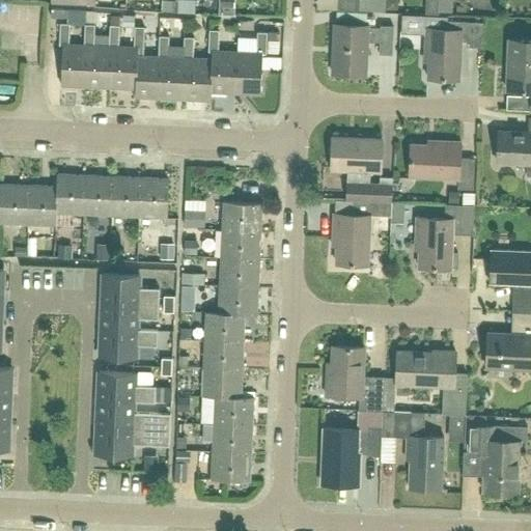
[(161,0),(162,9),(177,9),(177,0),(161,0)]
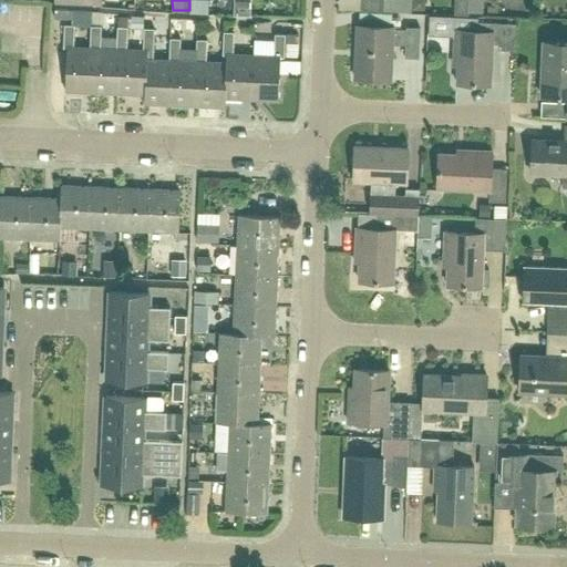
[(360,0),(360,10),(411,12),(411,0),(360,0)]
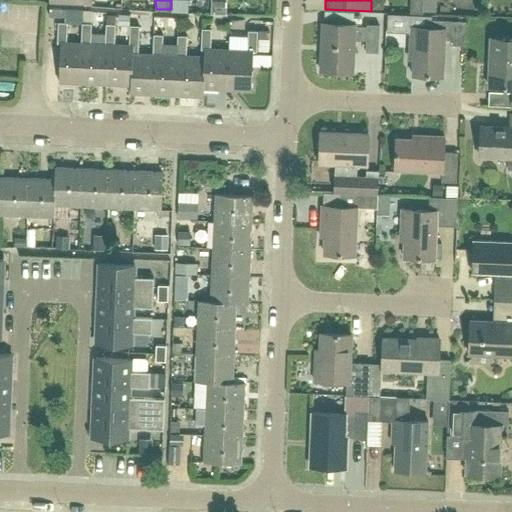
[(422,13),(422,0),(411,0),(411,12),(422,13)]
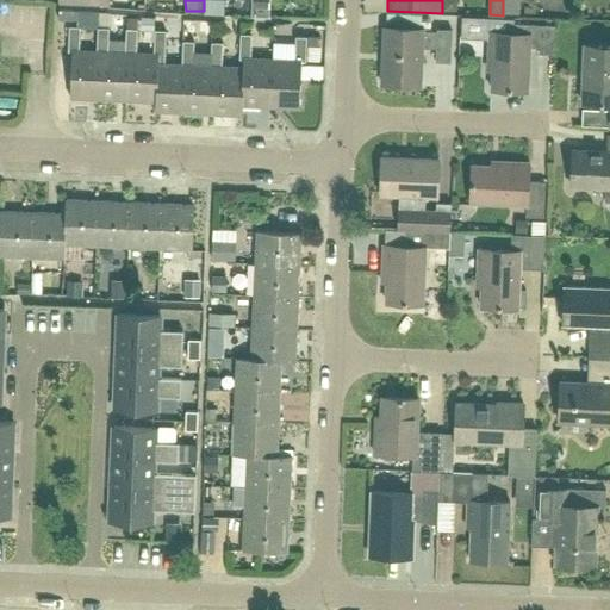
[(504,0),(504,13),(518,13),(518,0),(504,0)]
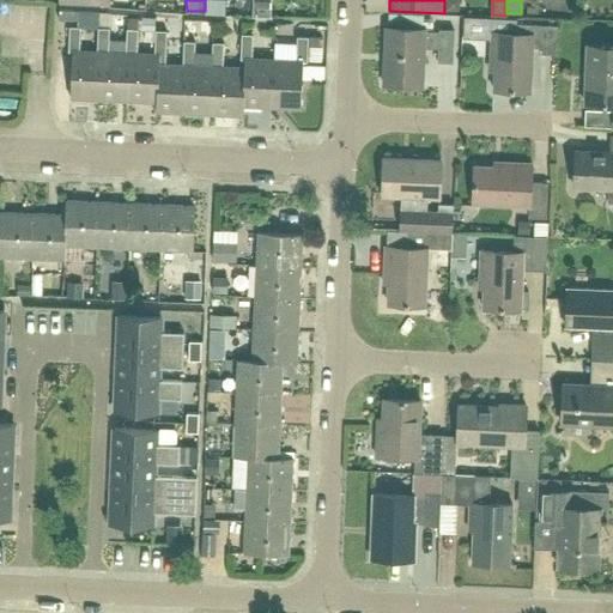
[(426,29),(423,29),(423,13),(388,12),(388,26),(387,26),(384,85),(423,86),(425,47),(439,48),(438,62),(453,64),(454,30),(439,29),(439,31),(426,31),(426,29)]
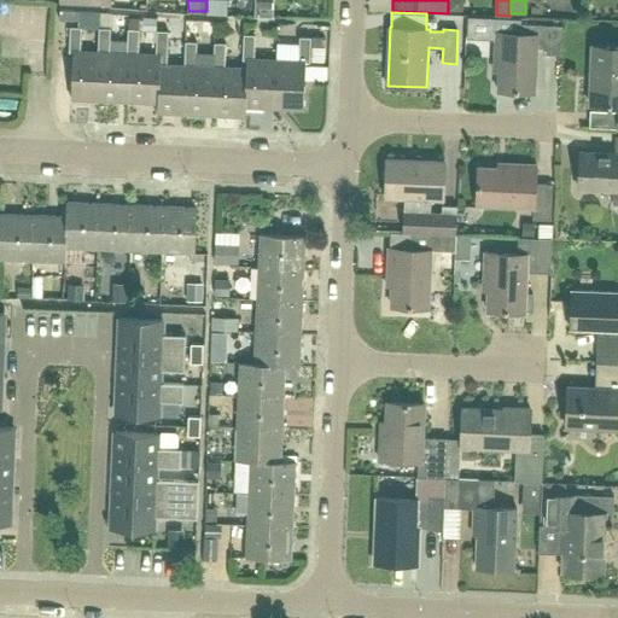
[(520,23),(520,33),(495,31),(494,58),(499,58),(497,91),(535,92),(537,39),(547,39),(547,53),(561,54),(563,24),(520,23)]
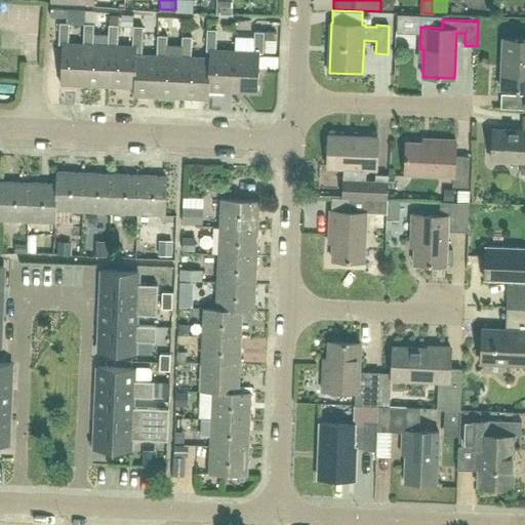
[(87,44),(83,44),(69,43),(69,23),(59,23),(58,44),(62,44),(59,84),(85,85),(87,44)]
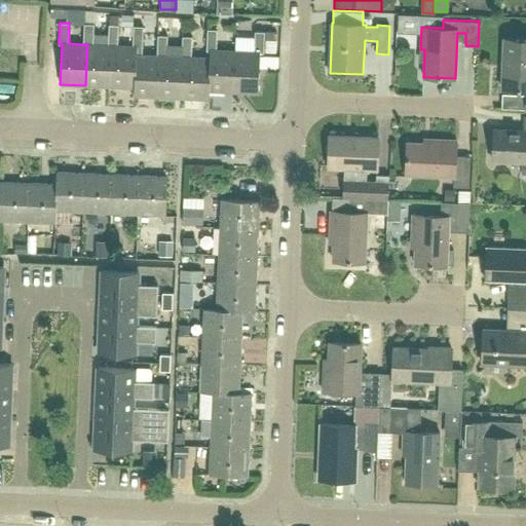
[(87,44),(85,85),(110,86),(111,45),(108,44),(92,44),(94,24),(84,24),(83,44),(87,44)]
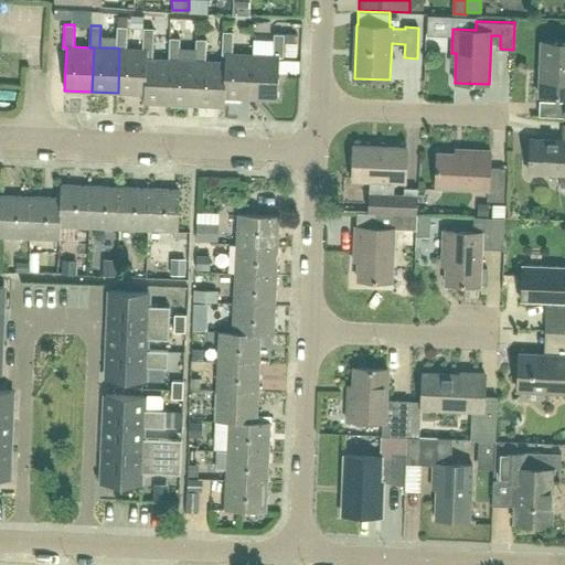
[(118,93),(144,94),(145,94),(147,50),(142,50),(126,49),(127,27),(117,27),(116,48),(119,49),(118,93)]
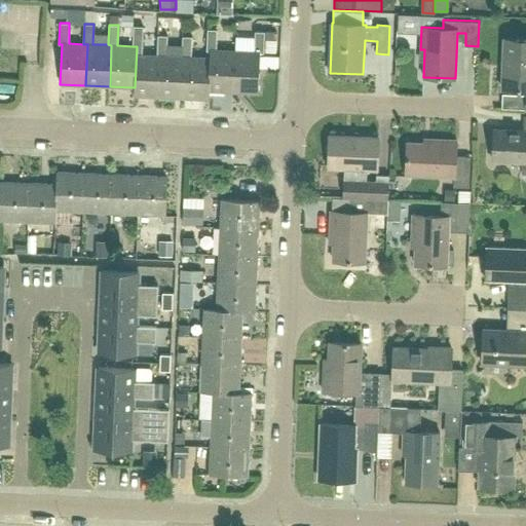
[(135,87),(134,87),(134,96),(159,97),(160,54),(156,54),(142,54),(143,26),(134,26),(133,46),(137,46),(135,87)]
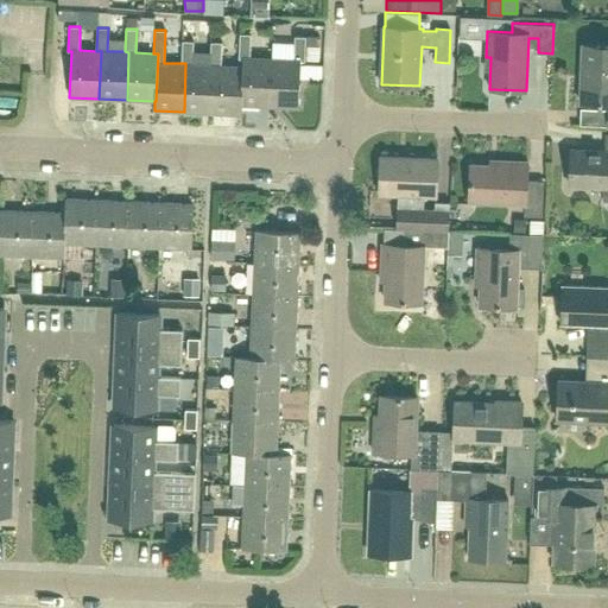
[(270,106),(272,58),(251,57),(251,33),(239,33),(239,58),(242,58),(241,67),(242,67),(241,105),(242,105),(270,106)]
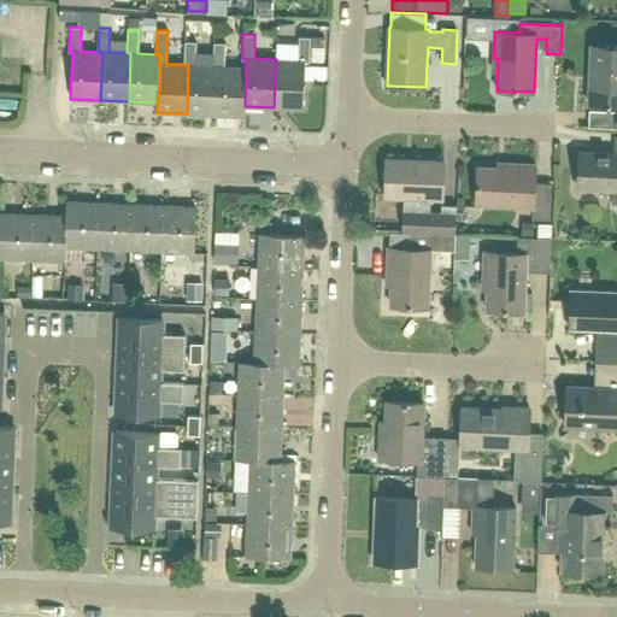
[(276,59),(274,107),(304,109),(305,62),(310,62),(311,36),(299,36),(298,60),(276,59)]
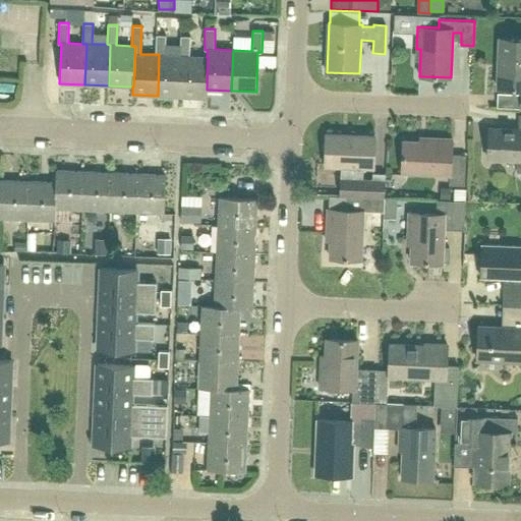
[(159,54),(158,96),(182,97),(183,56),(179,56),(165,55),(166,35),(156,35),(155,54),(159,54)]
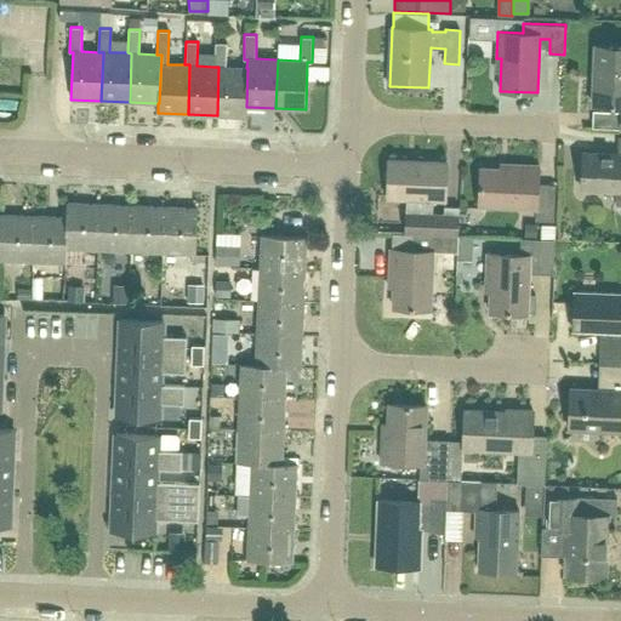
[(248,68),(246,68),(226,67),(227,43),(215,43),(214,67),(218,67),(217,115),(246,115),(248,107),(246,107),(248,68)]
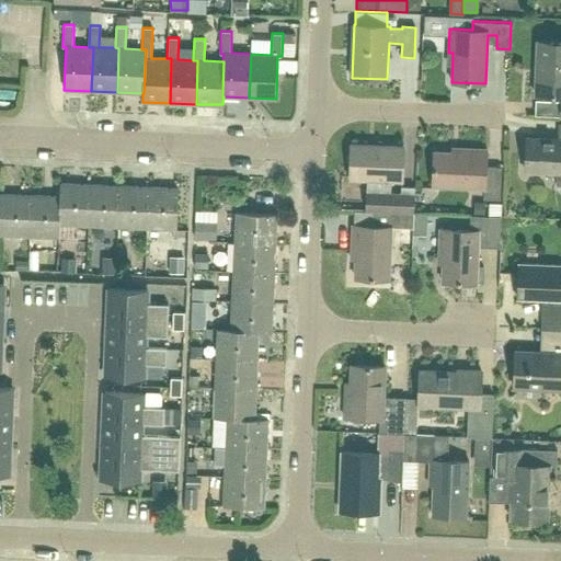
[(535,94),(560,95),(560,41),(537,41),(535,94)]
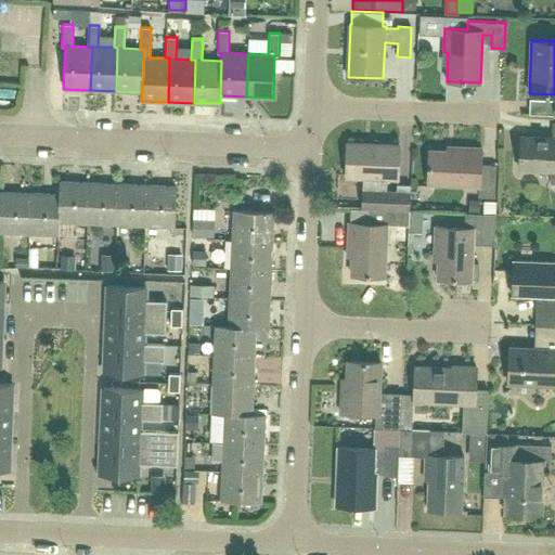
[(519,169),(551,170),(550,181),(554,181),(554,121),(553,123),(552,138),(520,136),(519,169)]
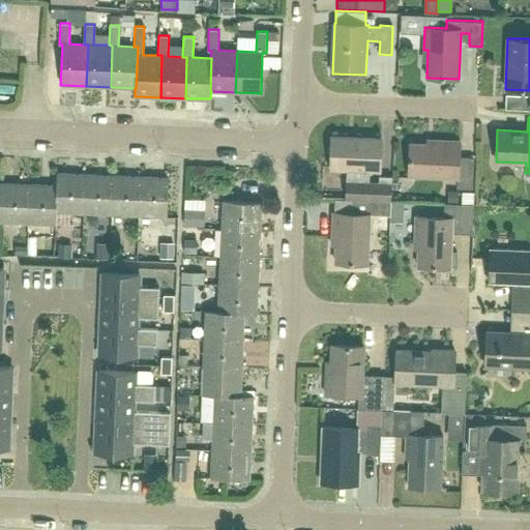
[(346,199),(354,199),(390,201),(391,176),(379,175),(378,181),(369,180),(370,170),(380,171),(381,138),(331,135),(330,169),(348,170),(347,180),(346,199)]
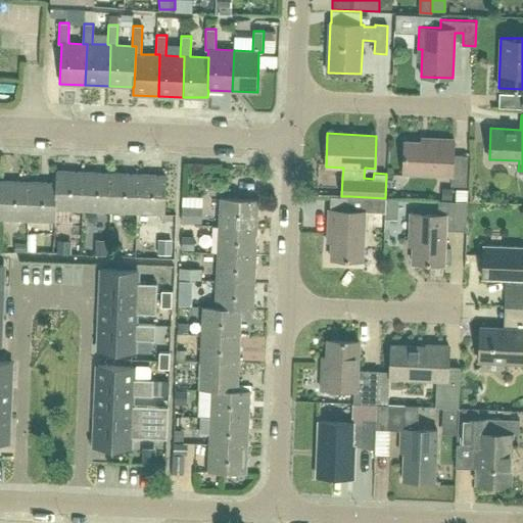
[(450,185),(465,185),(466,156),(453,155),(454,139),(431,138),(431,142),(403,141),(402,173),(452,175),(450,185)]
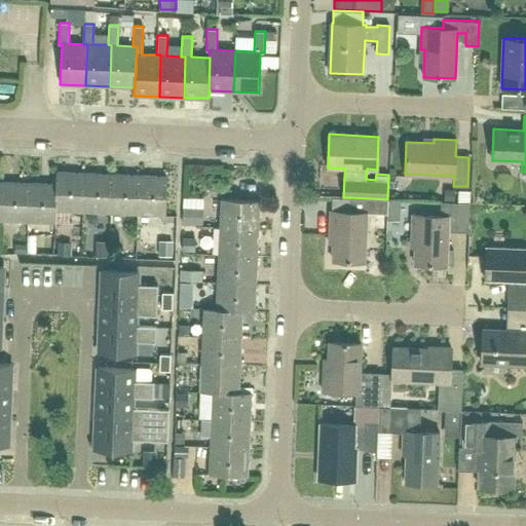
[(57,171),(57,183),(55,211),(57,211),(83,212),(84,172),(57,171)]
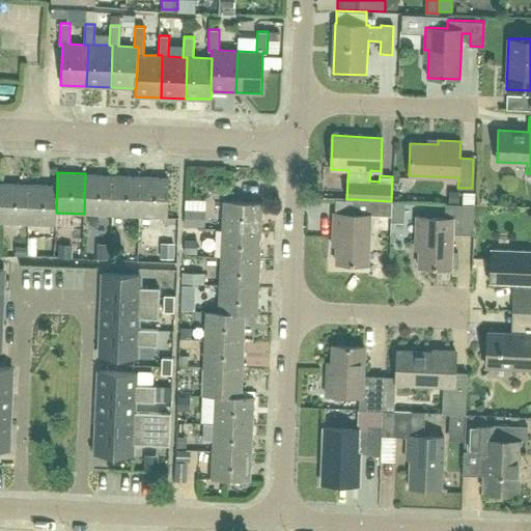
[(84,214),(111,215),(113,174),(85,173),(84,214)]
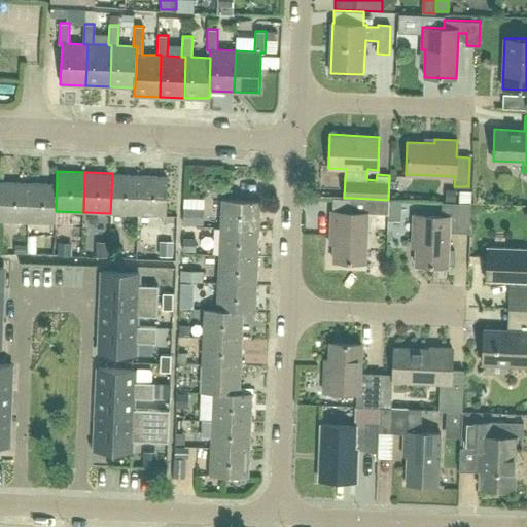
[(140,174),(112,173),(110,213),(138,214),(140,174)]
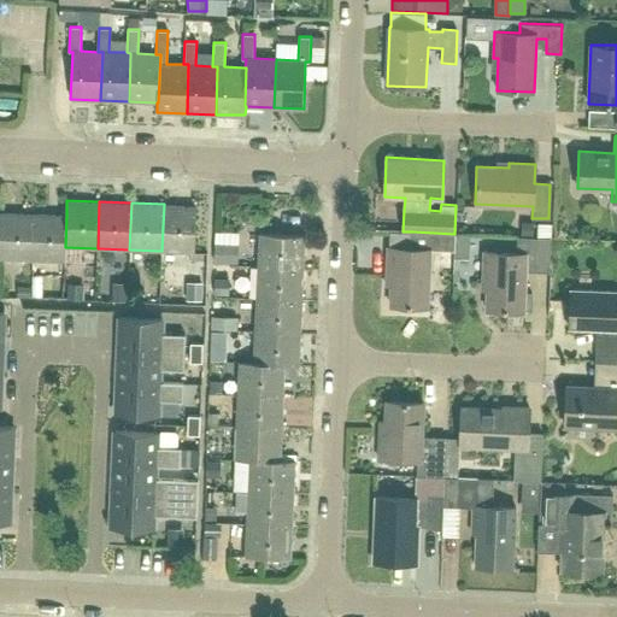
[(164,204),(162,251),(194,253),(197,206),(164,204)]
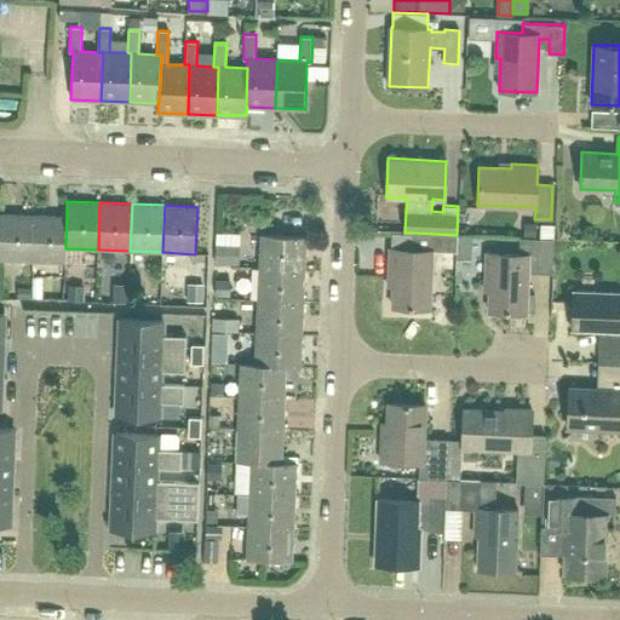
[(34,214),(3,213),(0,260),(33,262),(34,214)]
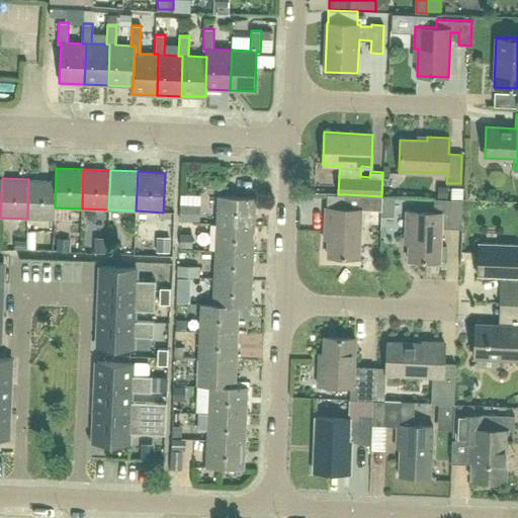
[(56,180),(28,179),(27,219),(55,220),(56,207),(55,207),(56,180)]
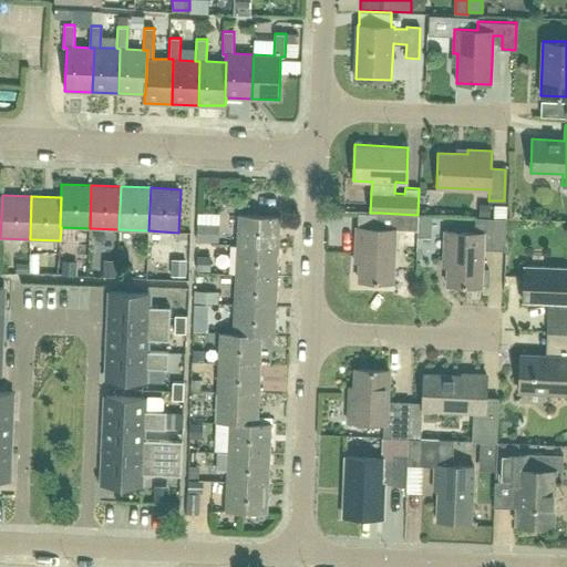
[(494,204),(494,217),(506,218),(506,205),(494,204)]
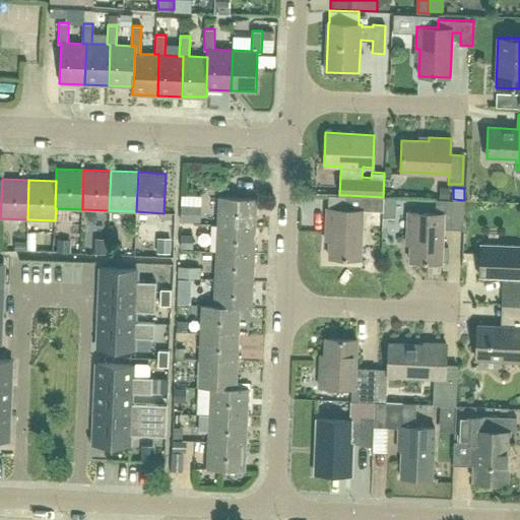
[(204,220),(202,195),(185,197),(187,222),(204,220)]
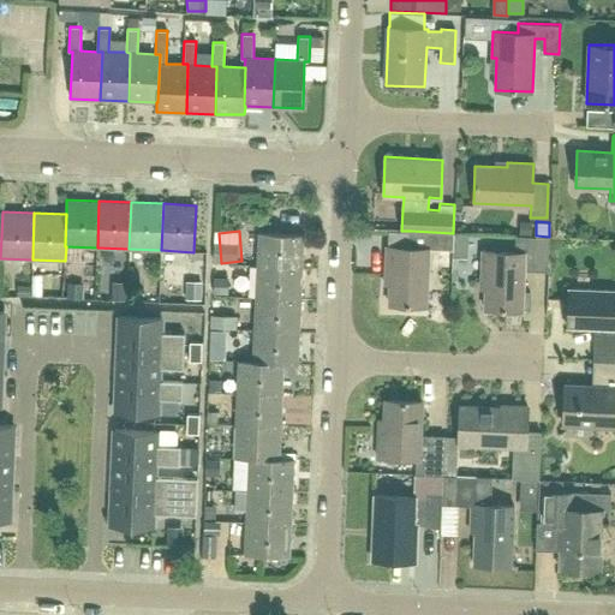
[(453,233),(411,231),(410,246),(387,245),(386,272),(390,273),(388,304),(427,305),(429,249),(453,249),(453,233)]
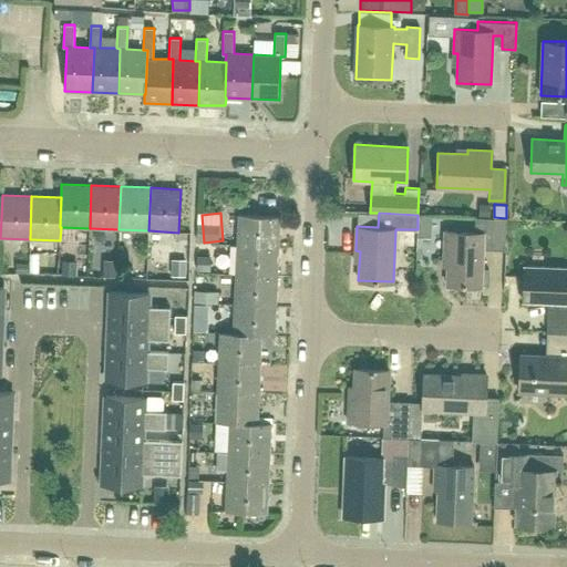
[(236,245),(279,246),(280,216),(237,215),(236,245)]
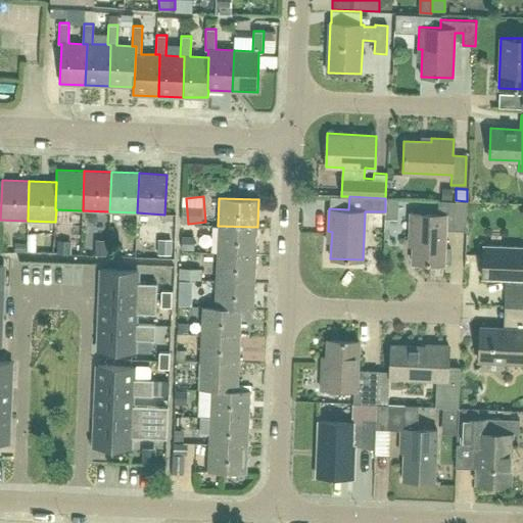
[(467,202),(446,201),(439,200),(438,214),(411,212),(410,235),(413,235),(412,263),(443,264),(444,263),(450,263),(452,248),(444,248),(445,230),(454,230),(465,230),(467,202)]
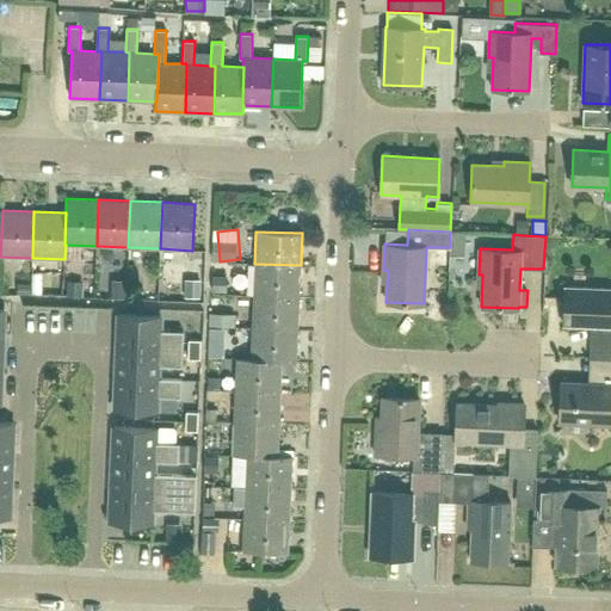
[(450,248),(436,247),(434,267),(449,269),(450,248)]
